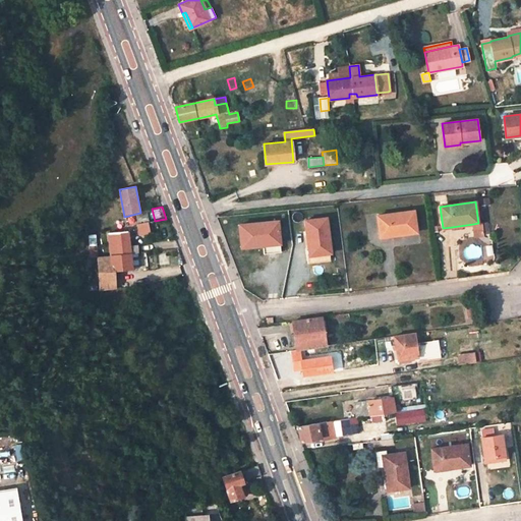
[(140,213),(136,214),(138,224),(149,222),(153,222),(150,210),(140,212),(140,213)]
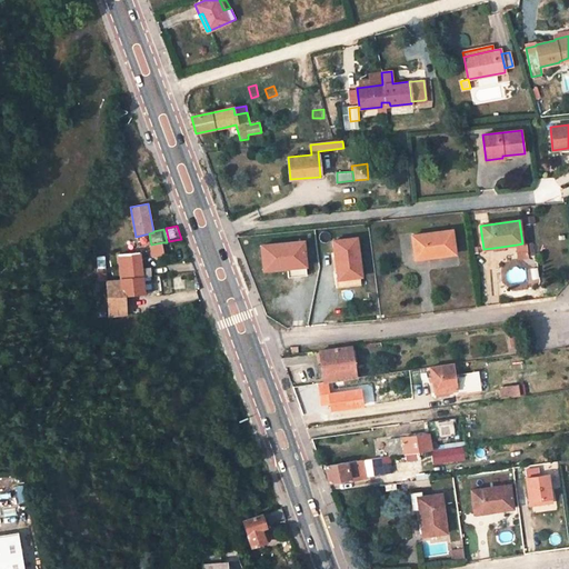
[(452,230),(412,236),(416,259),(456,253),(452,230)]
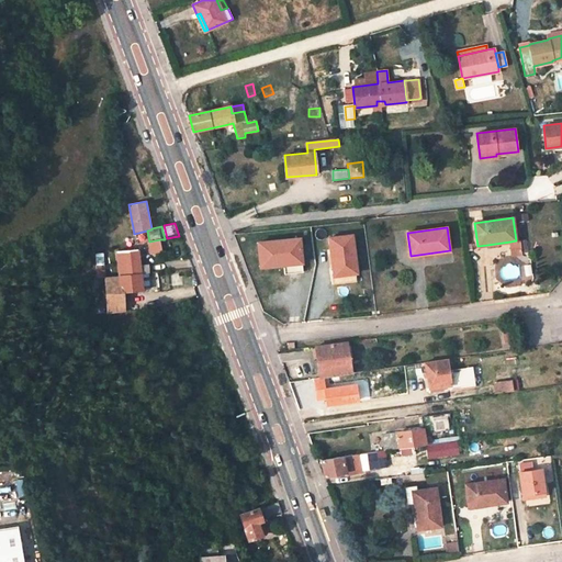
[(352,234),(329,237),(335,283),(357,281),(356,272),(357,272),(352,234)]
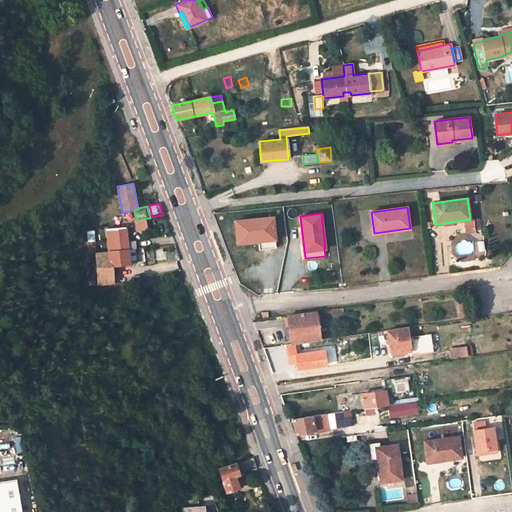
[(146,218),(136,220),(138,229),(148,227),(146,218)]
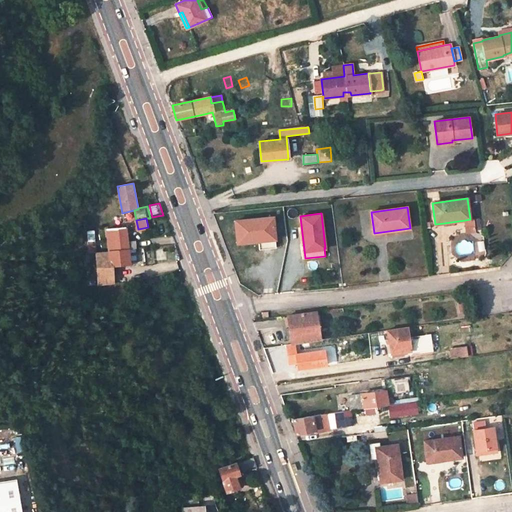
[(238,245),(260,243),(260,250),(276,248),(276,241),(277,241),(275,218),(236,221),(238,245)]
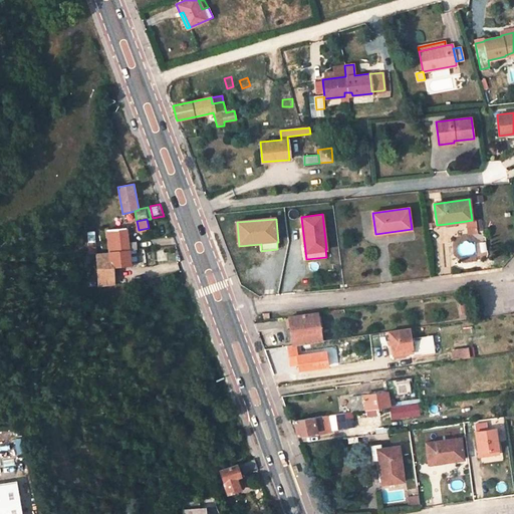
[(472,220),(467,221),(468,234),(477,233),(476,220),(472,220)]
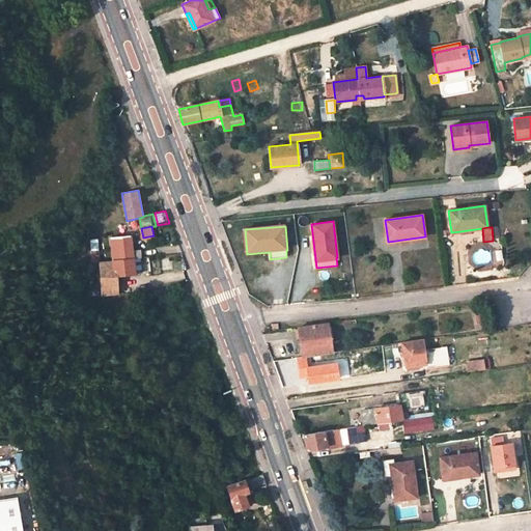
[(113,260),(103,262),(104,276),(121,274),(135,273),(133,257),(132,250),(130,234),(110,238),(113,260)]
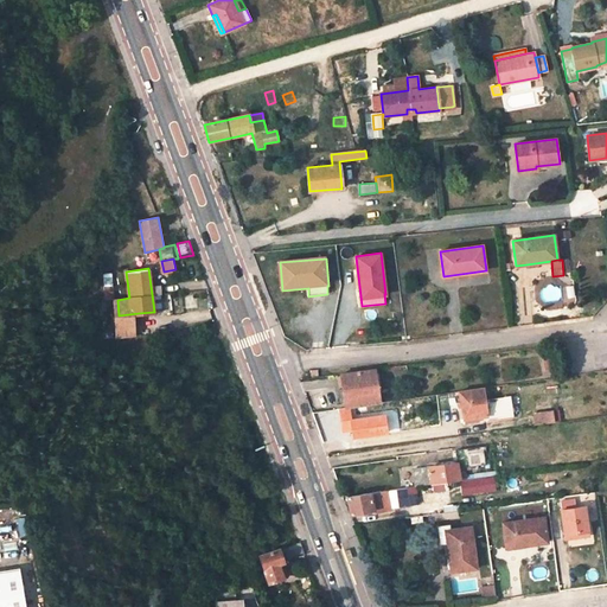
[(106,286),(104,286),(106,299),(115,299),(114,286),(106,286)]
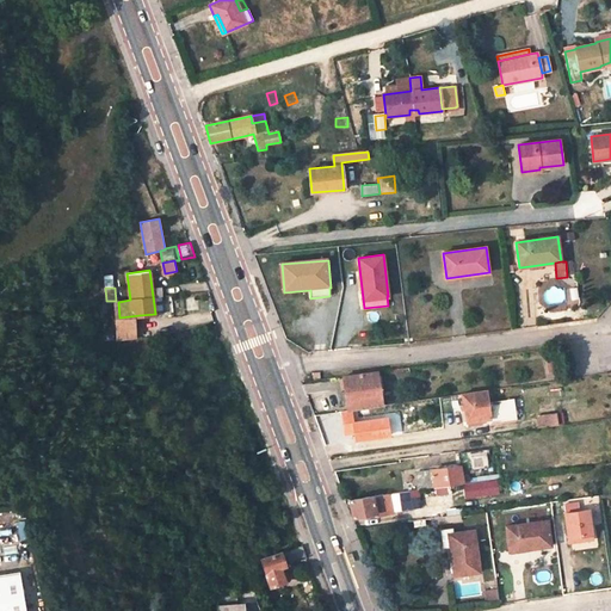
[(140,315),(119,318),(122,339),(142,338),(140,315)]
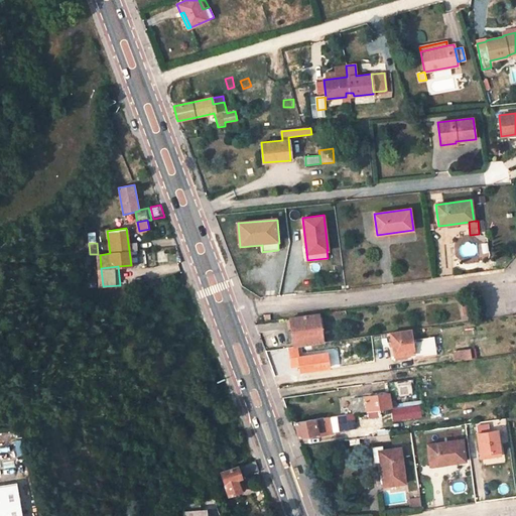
[(318,314),(290,317),(294,347),(313,344),(324,342),(318,314)]
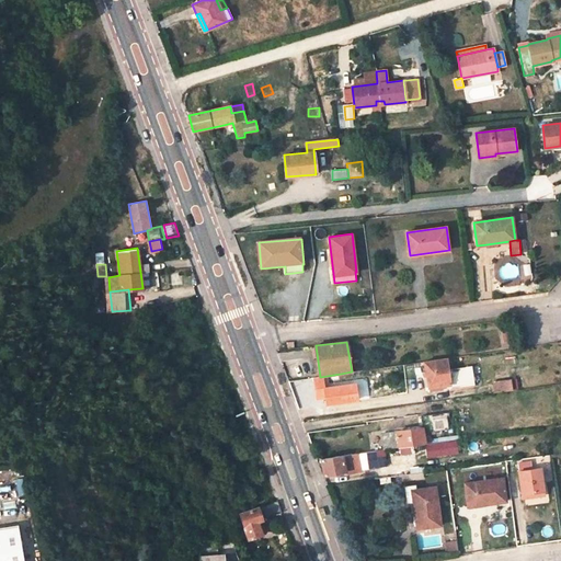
[(446,358),(424,362),(428,388),(449,385),(449,388),(474,385),(471,366),(448,369),(446,358)]
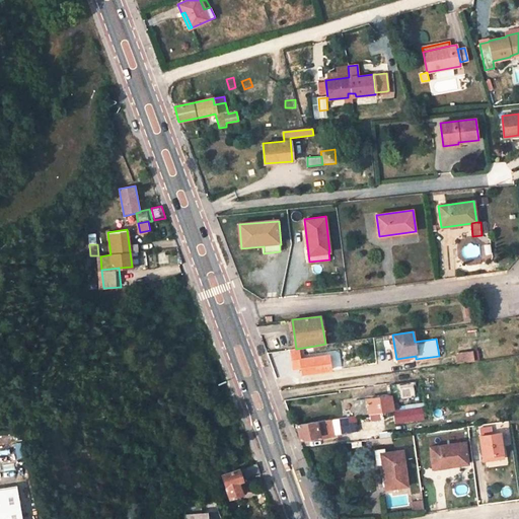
[(329,356),(301,360),(300,350),(290,351),(292,369),(301,368),(302,375),(331,371),(329,356)]
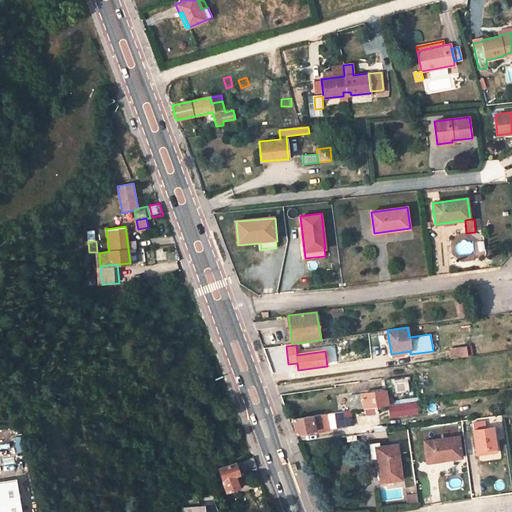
[(472,345),(451,348),(452,357),(473,354),(472,345)]
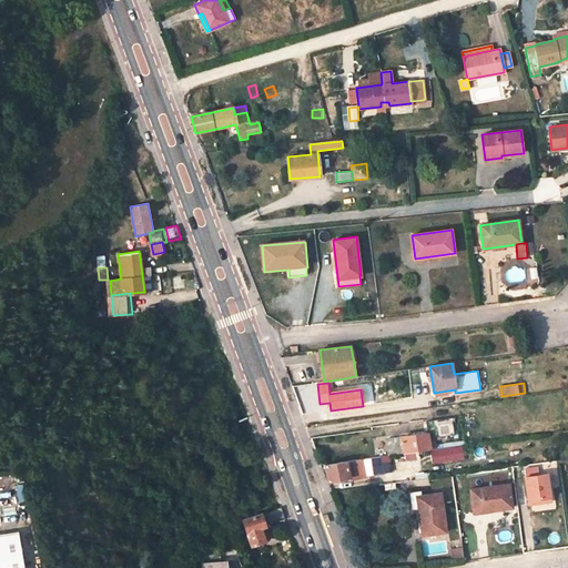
[(428,433),(387,438),(389,455),(404,453),(408,453),(415,452),(430,449),(429,437),(453,434),(450,418),(426,422),(428,433)]
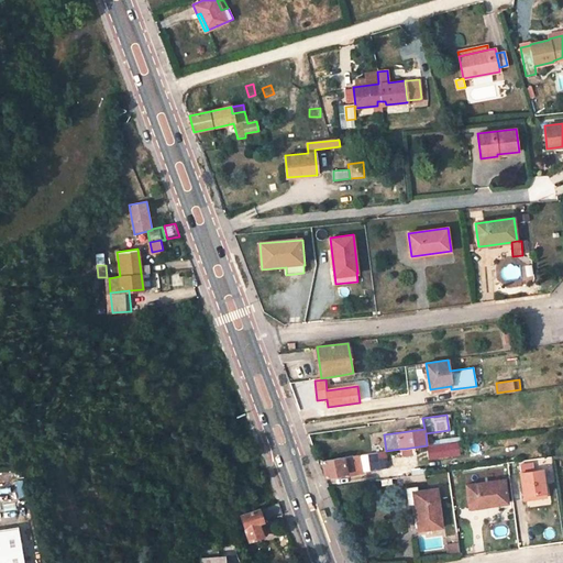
[(457,443),(428,446),(430,459),(459,455),(457,443)]
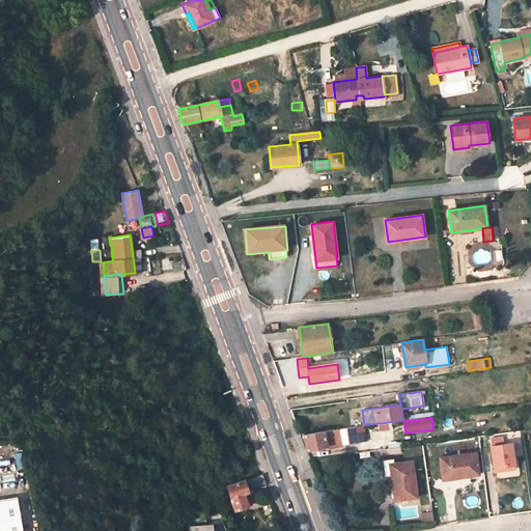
[(337,428),(304,434),(308,449),(328,446),(328,447),(340,445),(337,428)]
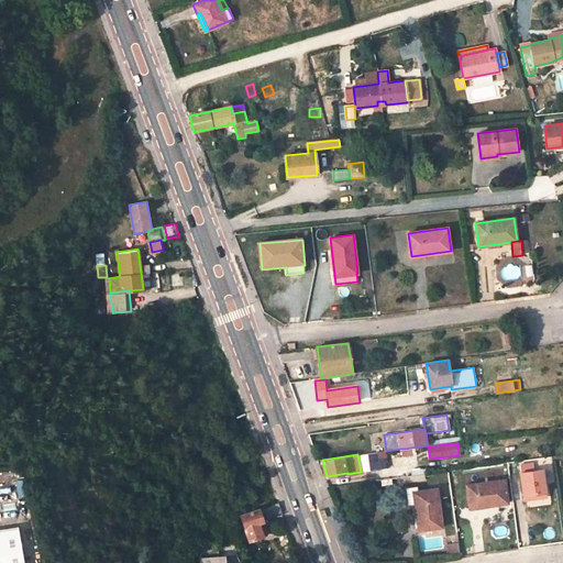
[(542,470),(520,473),(523,499),(545,497),(542,470)]
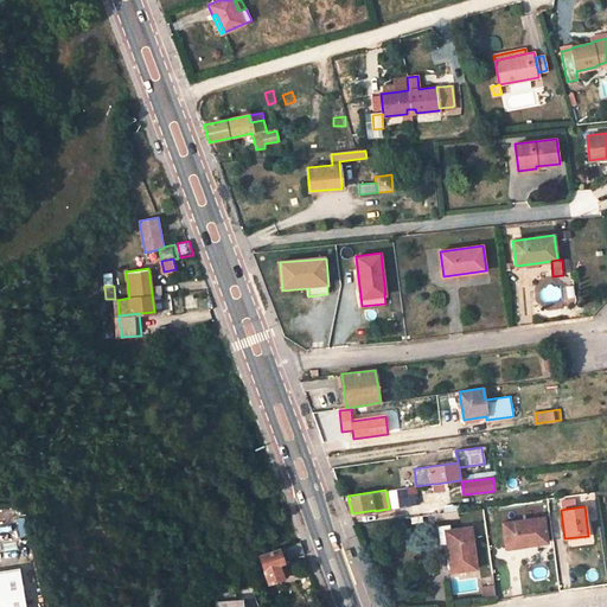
[(543,517),(504,523),(506,547),(517,545),(547,542),(543,517)]
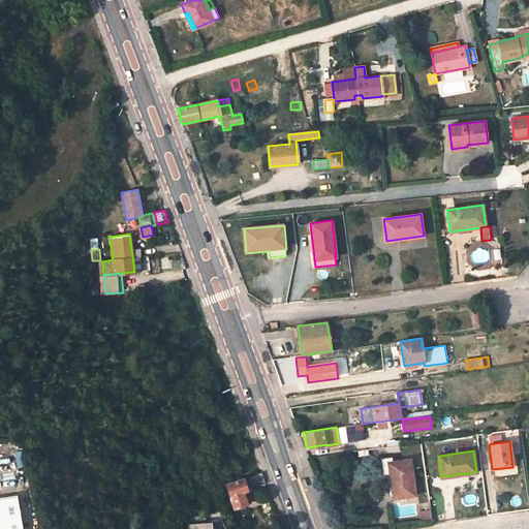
[(410,459),(389,462),(394,498),(415,495),(410,459)]
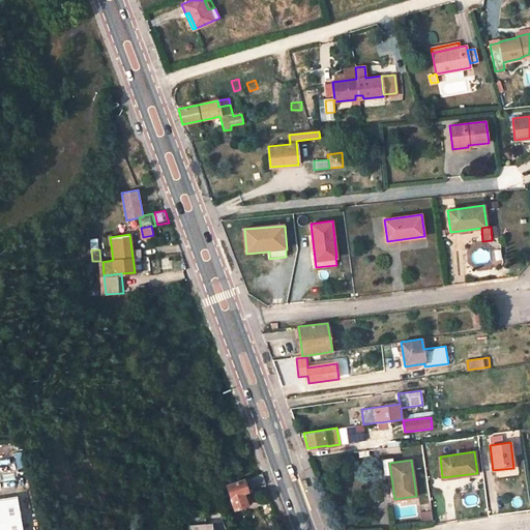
[(262,473),(226,487),(231,500),(234,507),(234,509),(247,504),(246,502),(243,493),(247,492),(246,490),(266,482),(262,473)]
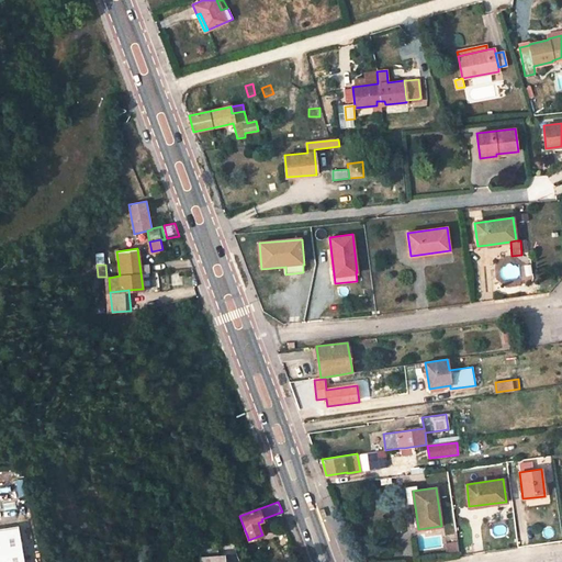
[(0,561),(23,561),(17,525),(0,527),(0,561)]
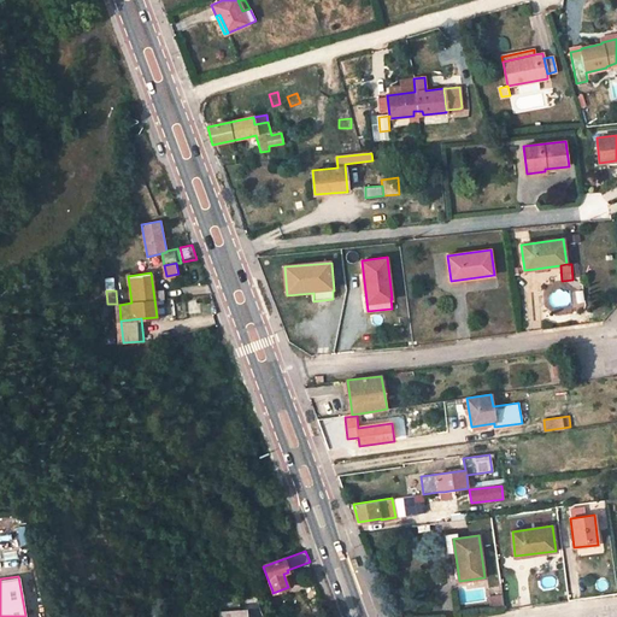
[(488,605),(500,604),(500,592),(487,593),(488,605)]
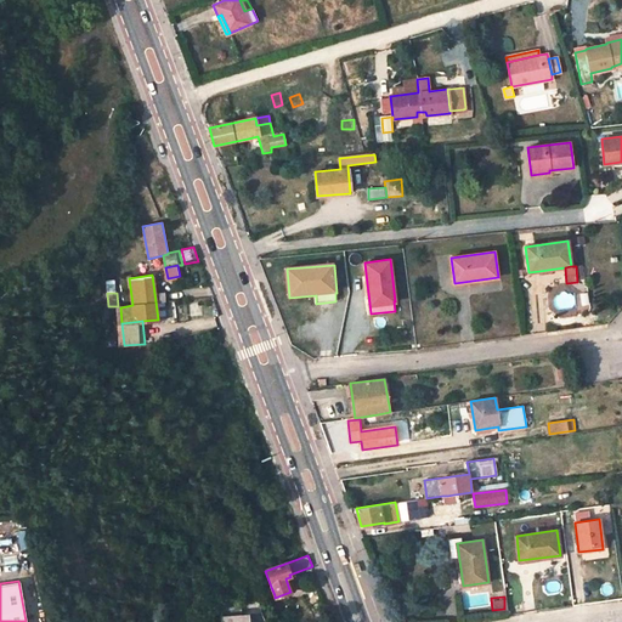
[(244,601),(209,605),(210,618),(220,617),(244,615),(244,601)]
